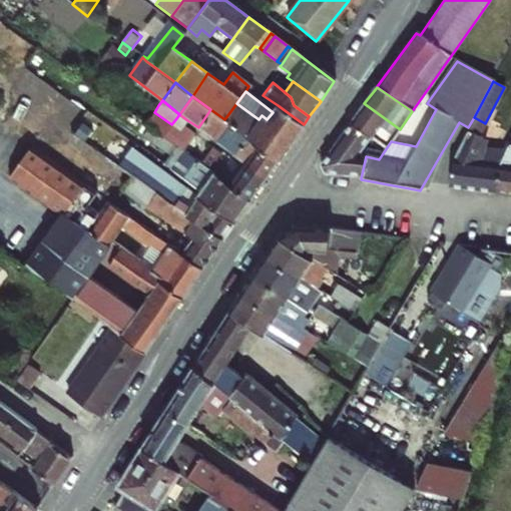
[(229,123),(246,136),(279,160),(299,131),(273,112),(267,119),(262,115),(259,119),(236,103),(224,119),(229,123)]
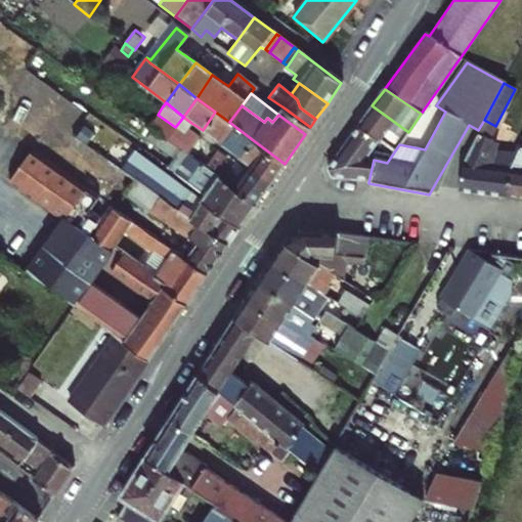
[(357,126),(378,141),(393,154),(399,144),(408,132),(372,105),(357,126)]
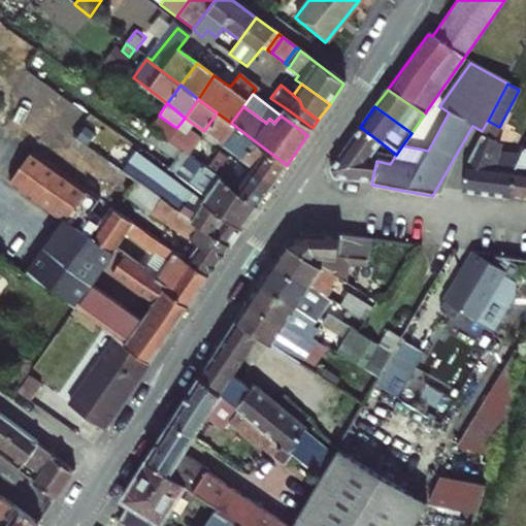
[(286,108),(281,116),(307,135),(313,128),(286,108)]
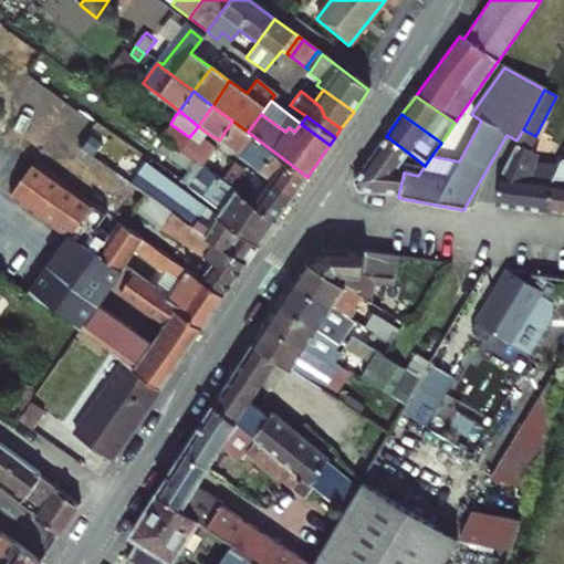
[(219,141),(239,156),(253,136),(248,132),(232,121),(219,141)]
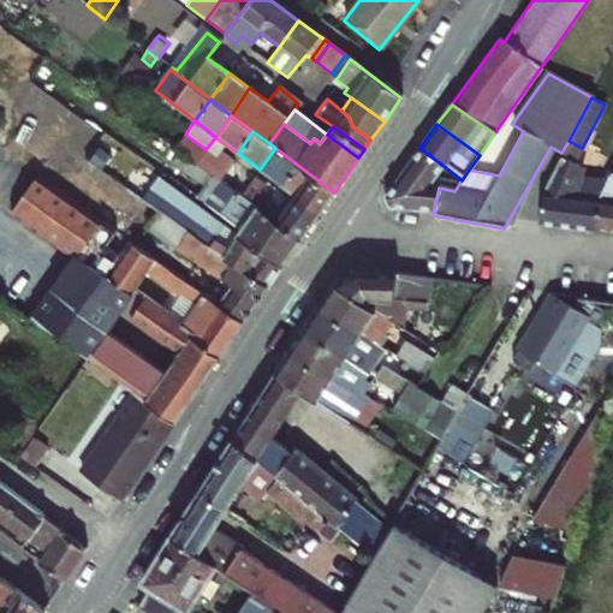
[(194,165),(206,149),(185,135),(173,150),(178,153),(194,165)]
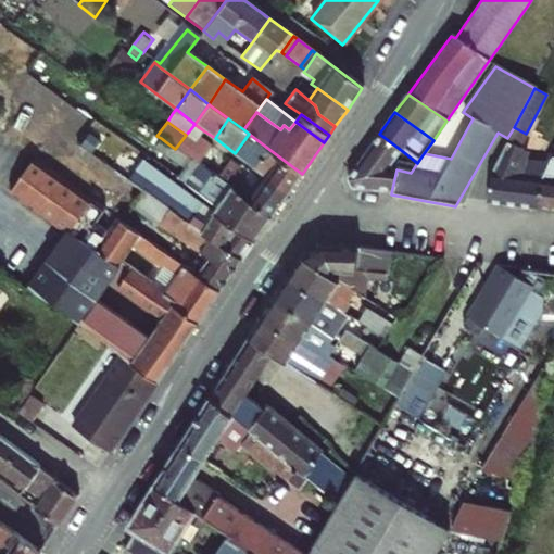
[(203,130),(194,124),(191,128),(186,135),(194,141),(197,138),(200,135),(203,130)]
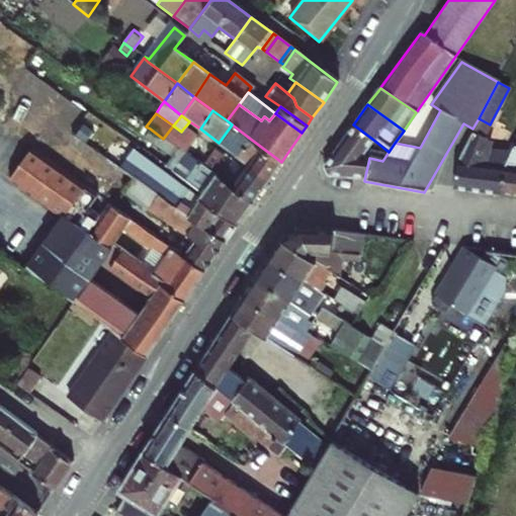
[(483,138),(490,124),(479,118),(473,129),(470,134),(483,138)]
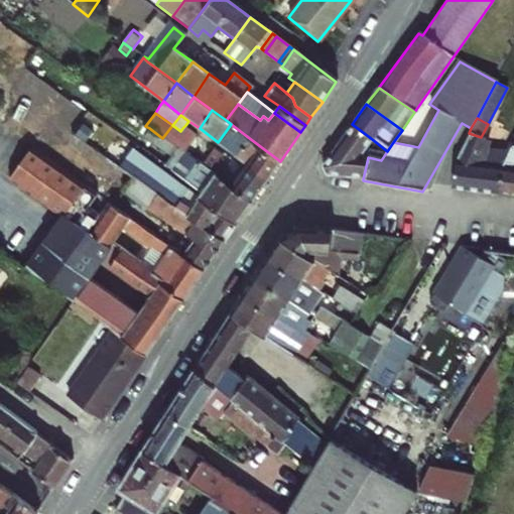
[(133,176),(137,179),(149,161),(97,126),(95,128),(84,120),(74,134),(133,176)]
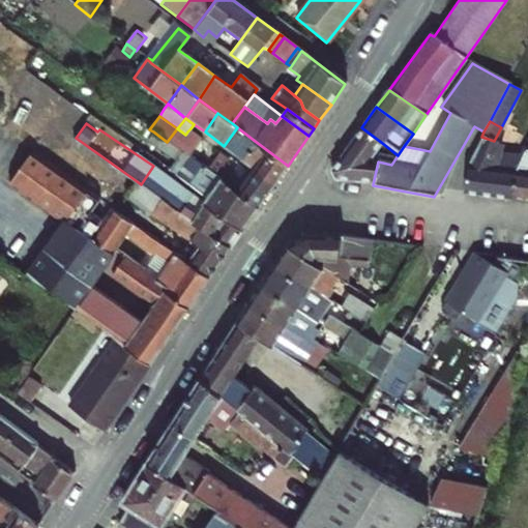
[(0,155),(85,220),(100,200),(0,125),(0,155)]
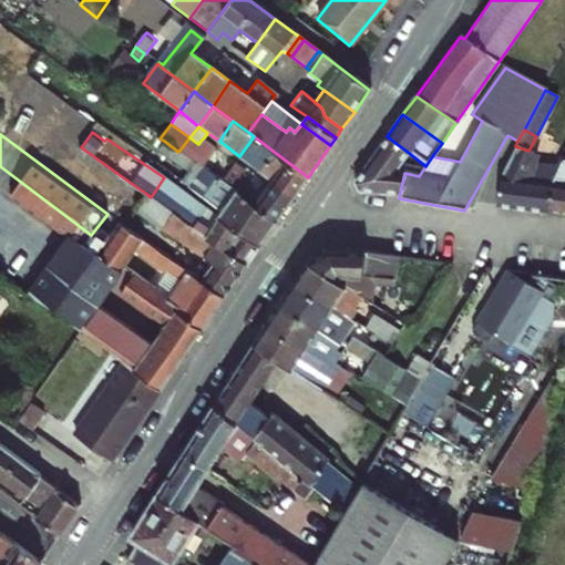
[(273,151),(254,136),(239,156),(258,172),(273,151)]
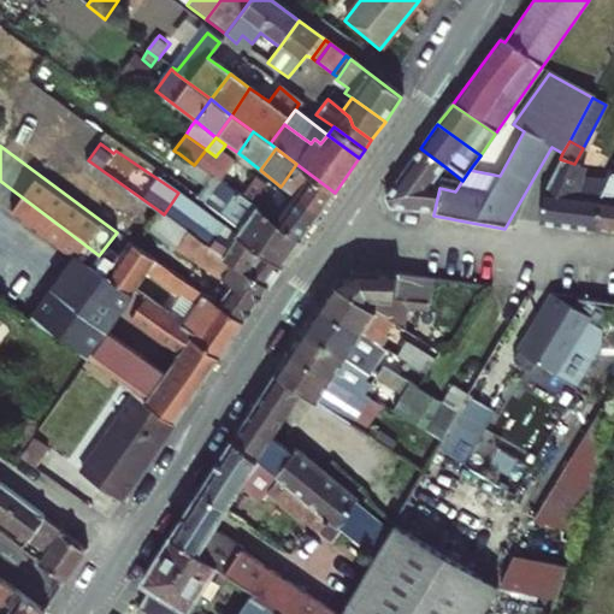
[(430,186),(444,166),(420,148),(383,198),(389,210),(434,214),(440,188),(430,186)]
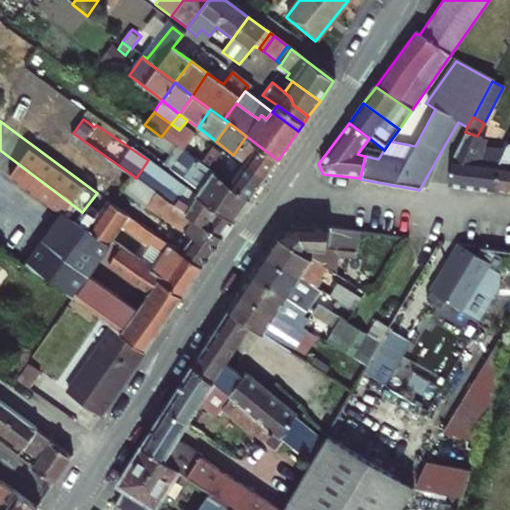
[(181,151),(192,135),(181,127),(179,130),(171,124),(161,137),(181,151)]
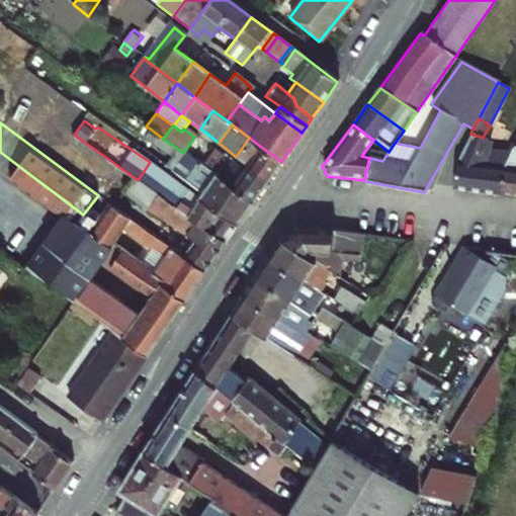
[(191,185),(202,193),(241,220),(253,201),(211,172),(202,166),(183,153),(163,139),(150,129),(144,138),(171,157),(164,166),(191,185)]
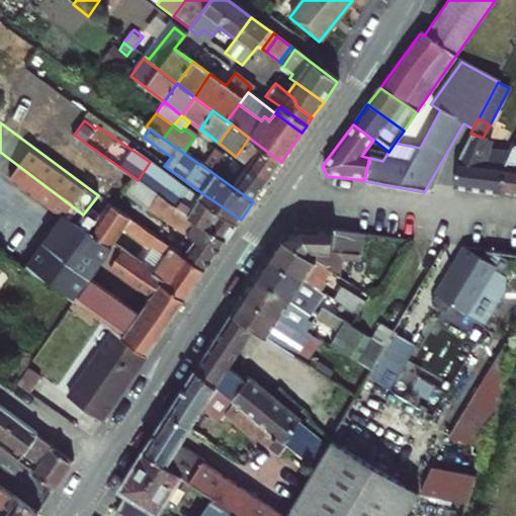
[(452,190),(500,195),(504,164),(509,154),(484,151),(488,140),(483,138),(470,134),(455,162),(452,190)]
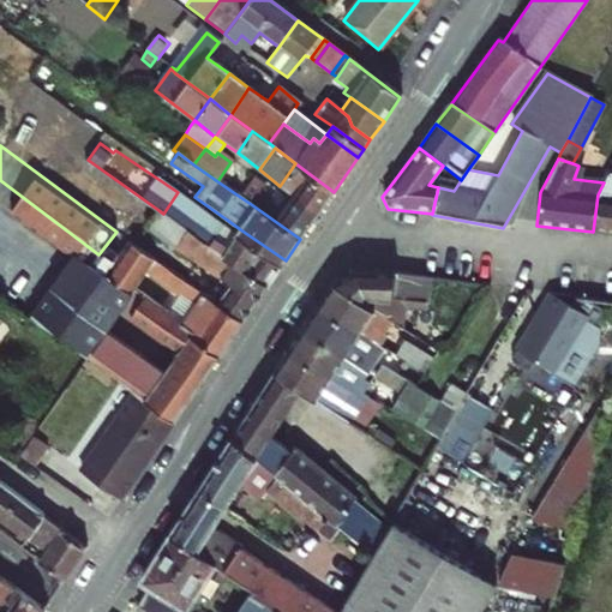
[(280,186),(318,215),(334,192),(295,163),(280,186)]
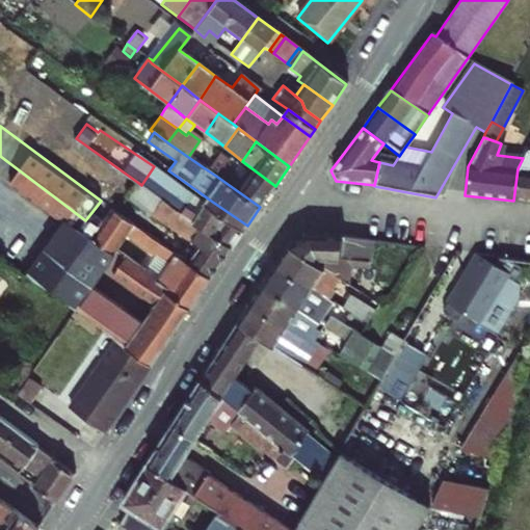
[(518,168),(513,201),(529,202),(529,150),(528,150),(523,158),(518,168)]
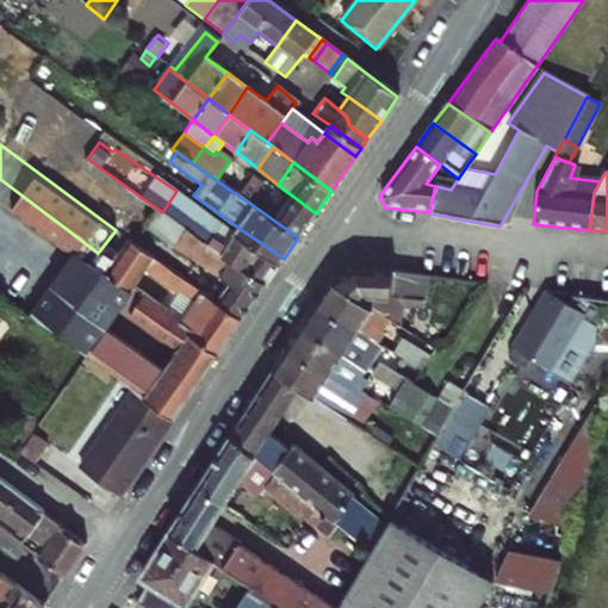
[(252,178),(239,196),(249,203),(255,194),(261,185),(252,178)]
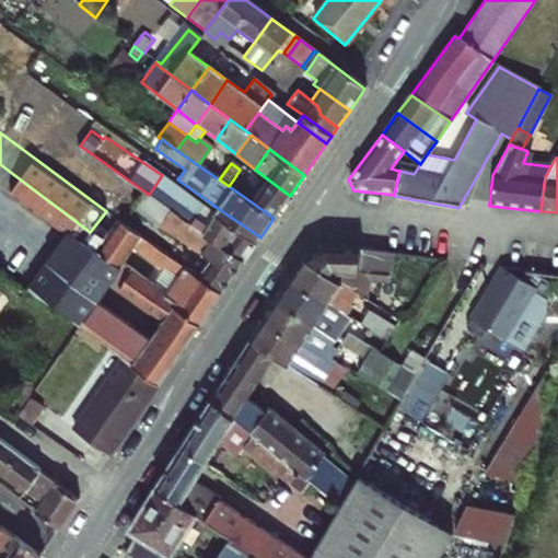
[(234,178),(229,186),(274,218),(288,199),(290,196),(255,170),(253,173),(244,185),(234,178)]
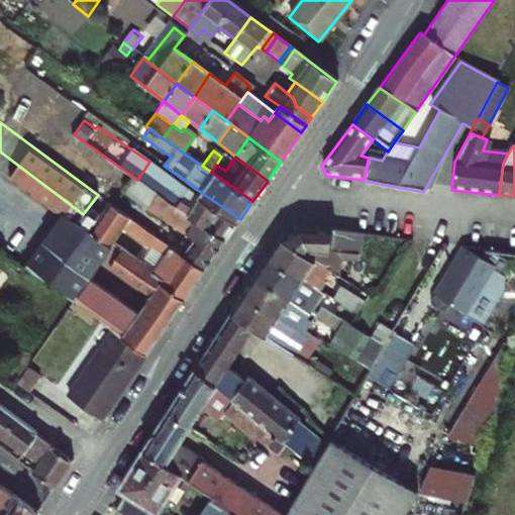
[(161,171),(149,162),(137,180),(175,207),(180,201),(174,197),(176,195),(171,191),(173,188),(157,176),(161,171)]
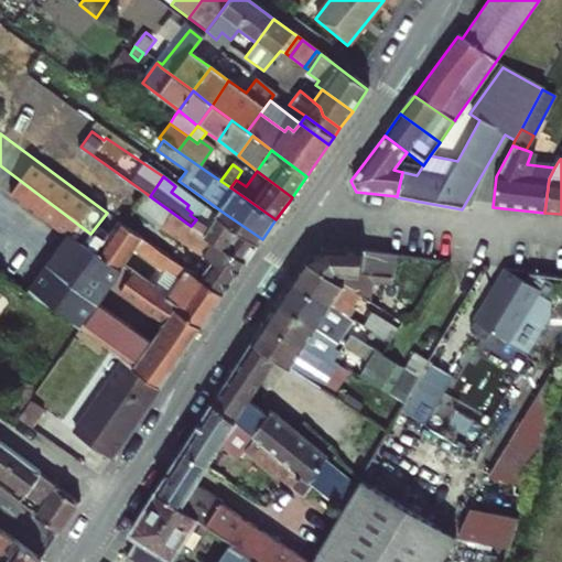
[(191,274),(222,298),(222,296),(245,265),(191,226),(150,196),(146,193),(133,212),(202,258),(191,274)]
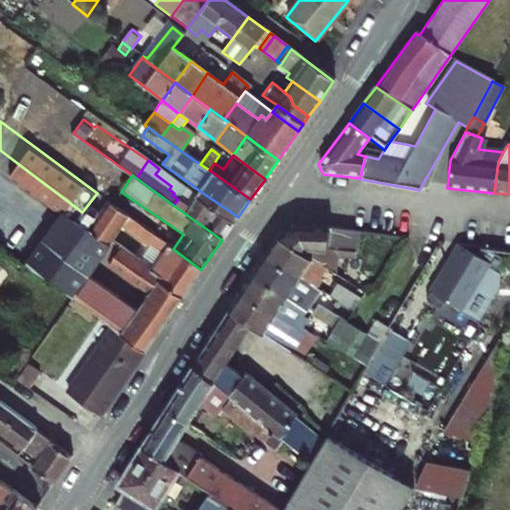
[(222,240),(233,224),(195,197),(200,191),(189,183),(178,199),(173,205),(222,240)]
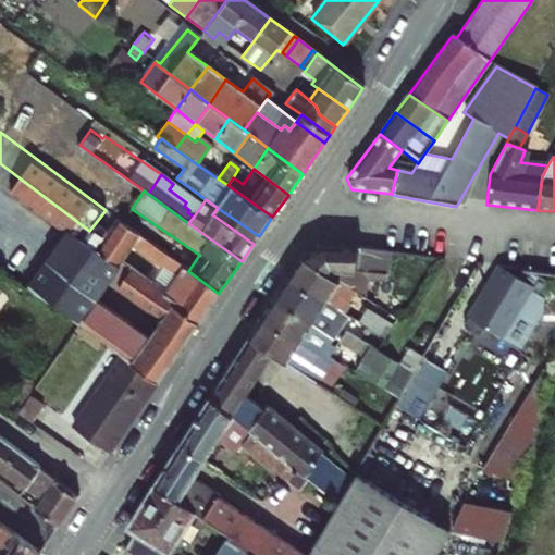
[(77,327),(121,358),(156,384),(197,325),(172,306),(176,300),(165,292),(125,260),(134,249),(142,237),(106,210),(89,231),(81,243),(116,269),(109,281),(163,319),(140,349),(88,311),(77,327)]
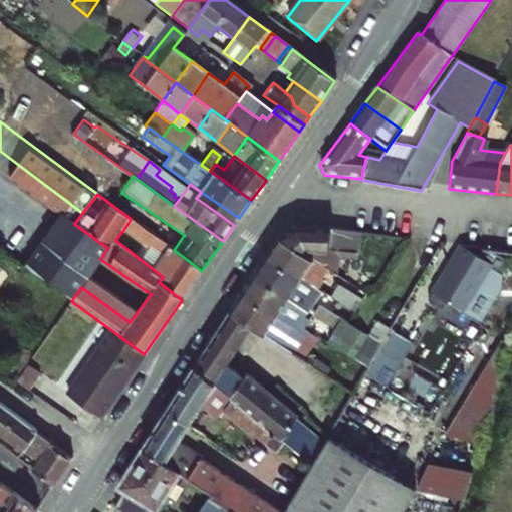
[(81,287),(100,259),(107,248),(74,224),(58,214),(24,266),(71,301),(81,287)]
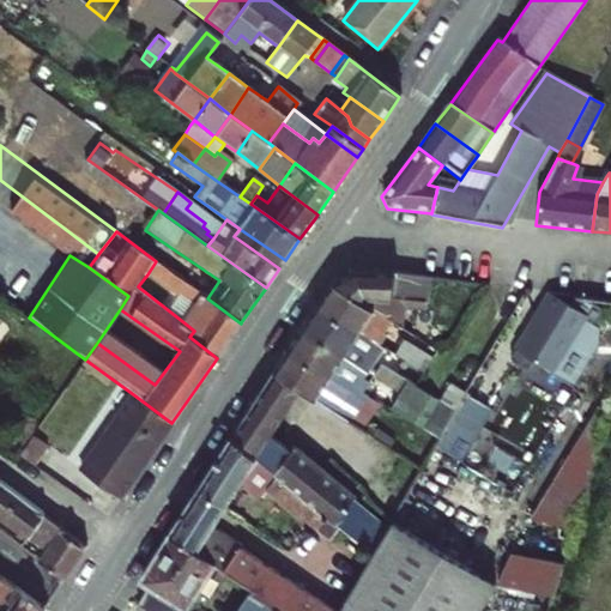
[(189,337),(217,358),(241,324),(207,298),(156,261),(147,274),(192,309),(182,321),(194,331),(189,337)]
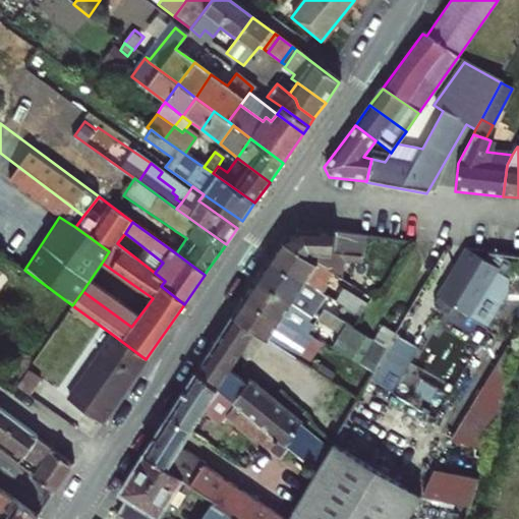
[(283,241),(333,274),(341,279),(344,262),(359,263),(362,235),(338,232),(304,231),(283,241)]
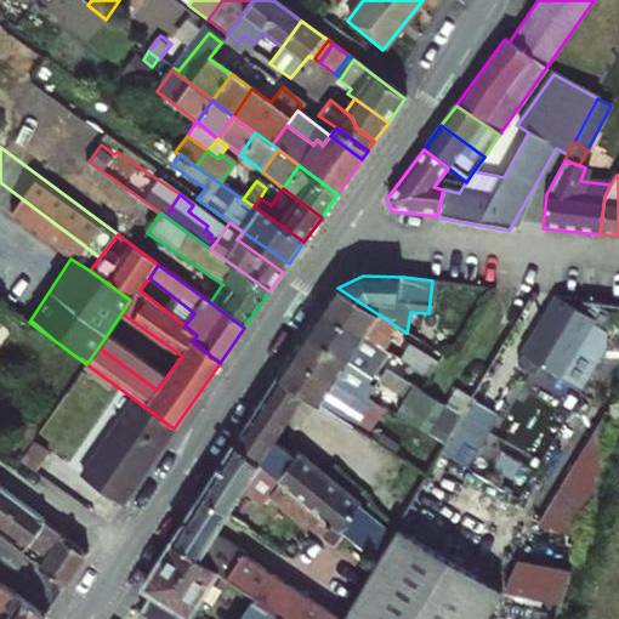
[(322,312),(384,351),(390,341),(387,340),(397,327),(338,288),(335,289),(322,312)]
